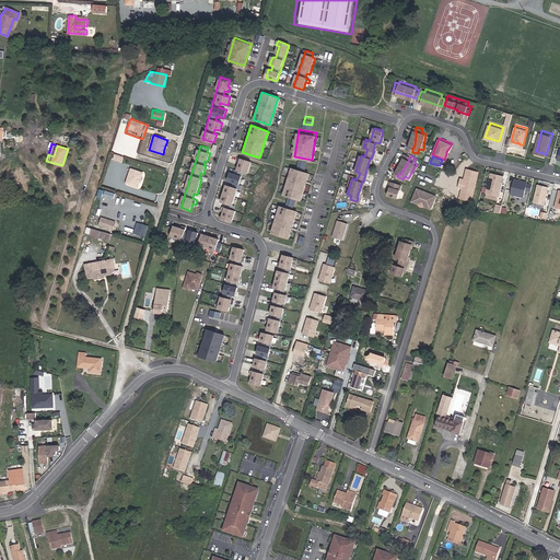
[(241,190),(242,185),(240,185),(244,172),(248,174),(252,162),(240,158),(237,162),(241,163),(238,170),(235,170),(234,174),(231,173),(229,181),(234,183),(233,187),(226,185),(222,201),(228,203),(225,208),(223,207),(222,211),(224,212),(222,219),(233,222),(236,211),(234,210),(235,206),(233,205),(238,189),(241,190)]
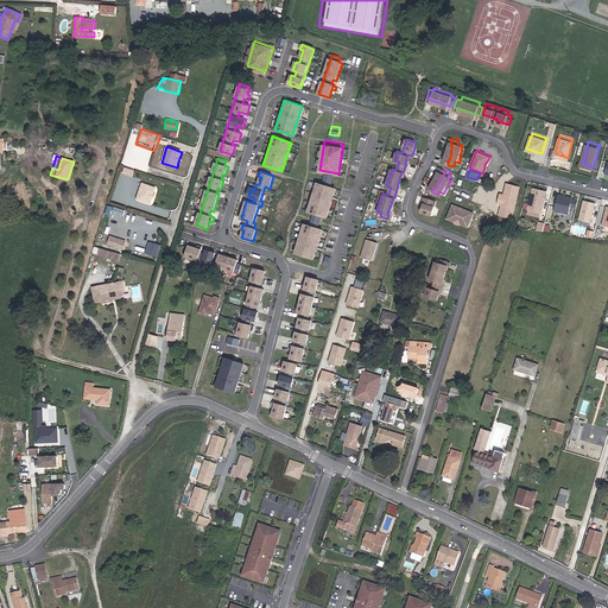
[(324,172),(323,183),(333,183),(333,173),(324,172)]
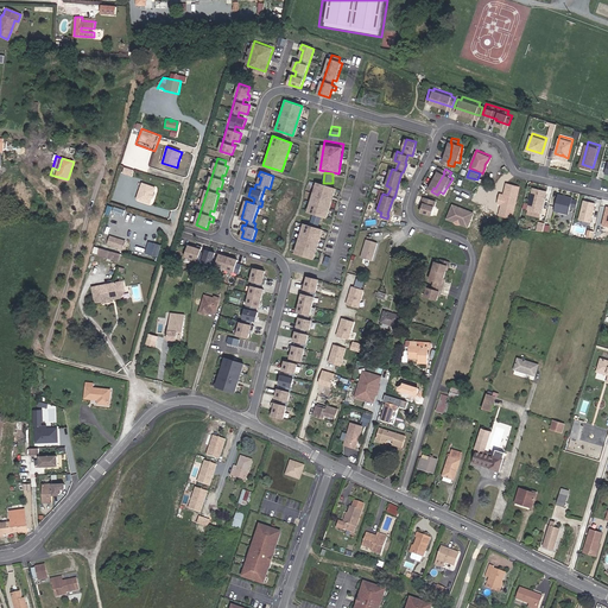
[(327,216),(336,188),(317,182),(309,210),(327,216)]
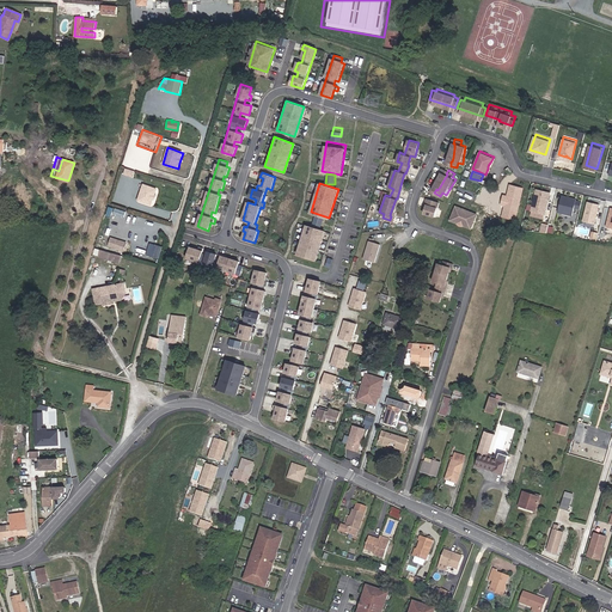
[(503,206),(502,216),(518,220),(524,187),(509,184),(507,194),(502,194),(500,204),(503,206)]
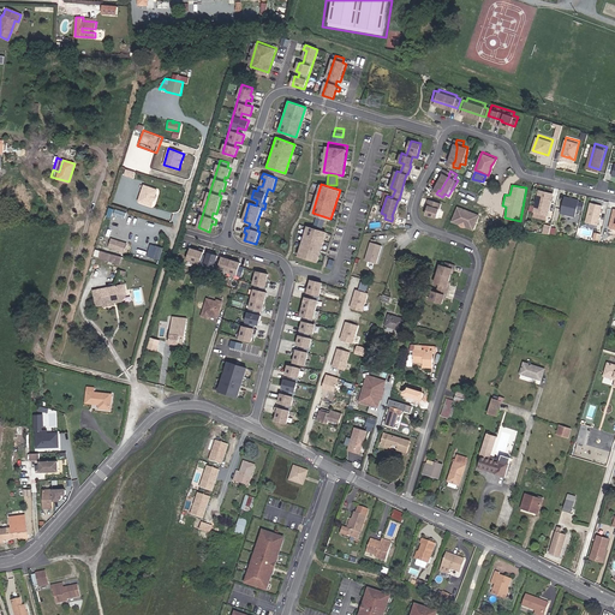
[(153,190),(142,186),(137,202),(147,206),(150,204),(151,201),(150,199),(151,197),(153,197),(154,192),(153,190)]
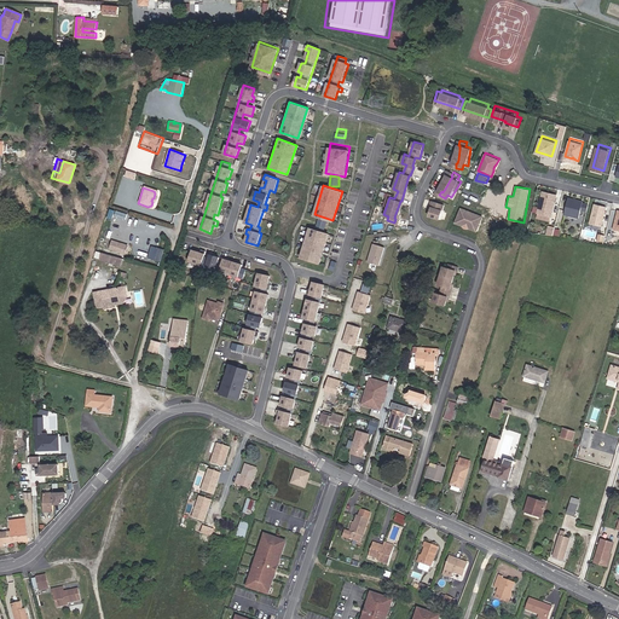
[(551,209),(551,206),(553,204),(554,204),(556,196),(542,192),(537,213),(551,217),(553,209),(551,209)]
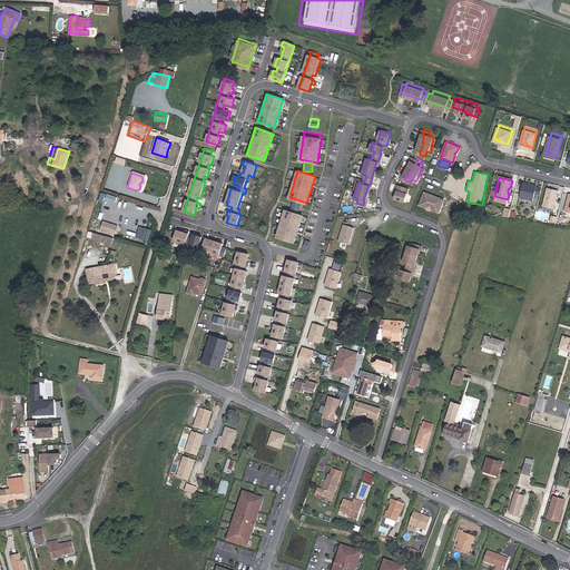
[(537,185),(523,182),(520,197),(533,200),(536,193),(541,194),(542,187),(537,186),(537,185)]
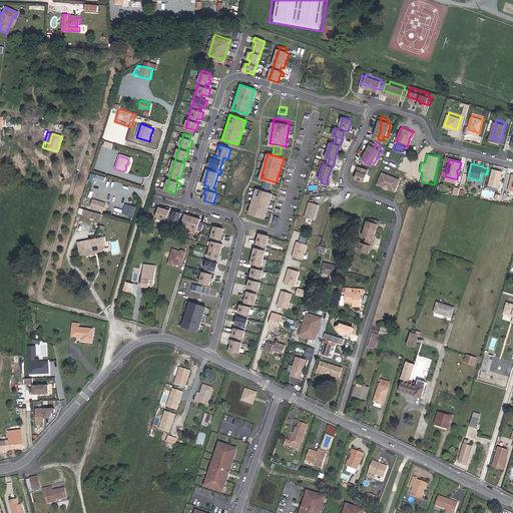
[(365,180),(369,169),(361,165),(356,177),(365,180)]
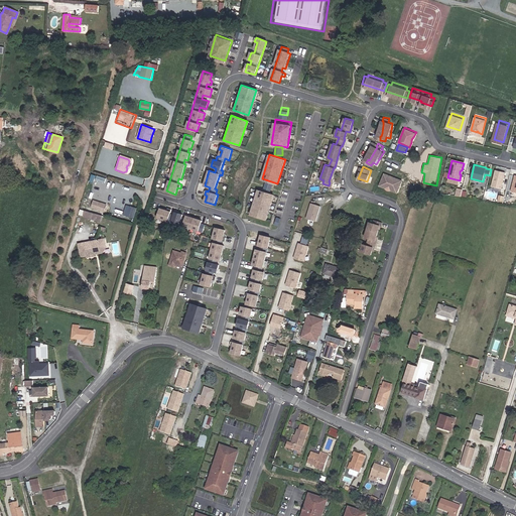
[(506,171),(496,169),(492,185),(502,187),(506,171)]
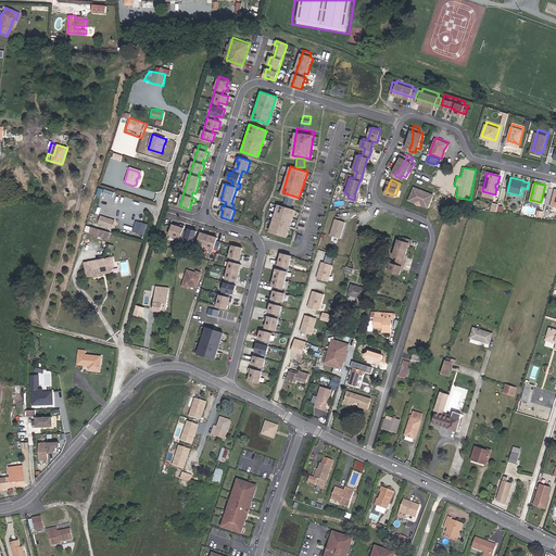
[(426,202),(430,193),(415,187),(411,196),(412,198),(424,203),(426,202)]
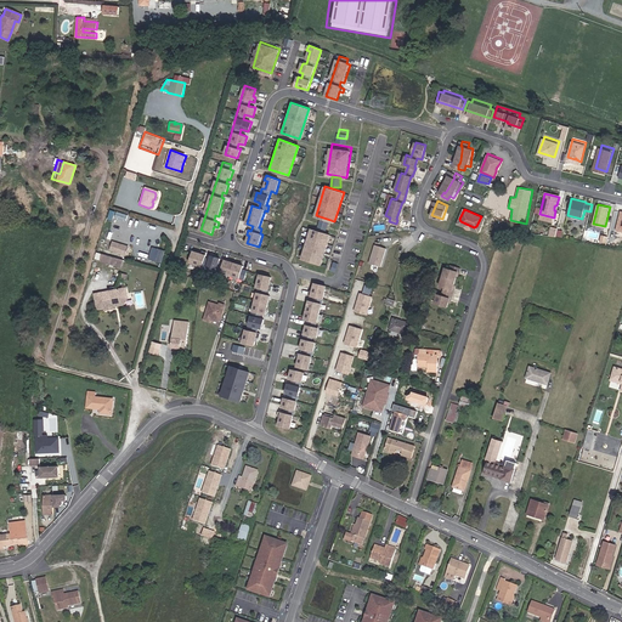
[(317,227),(326,231),(329,222),(321,219),(317,227)]
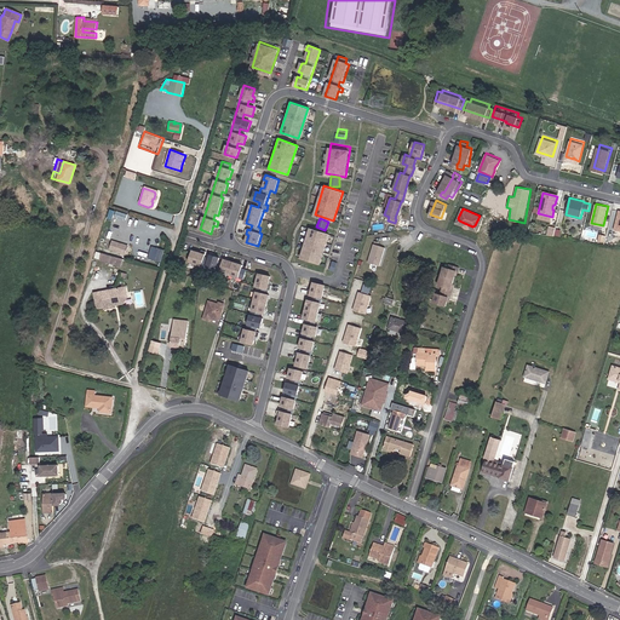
[(472,227),(459,220),(458,218),(457,222),(474,229),(475,225),(472,227)]
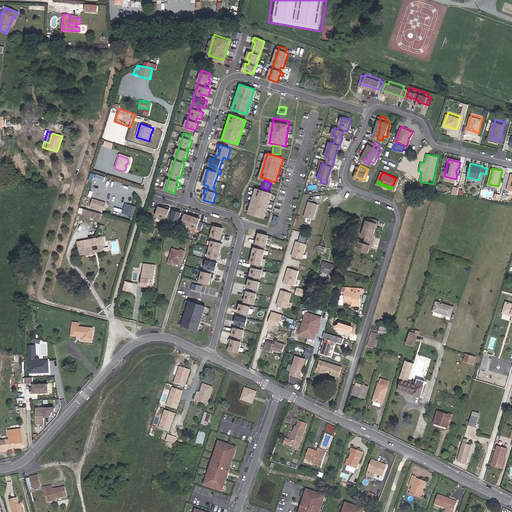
[(265,217),(272,193),(257,188),(249,212),(265,217)]
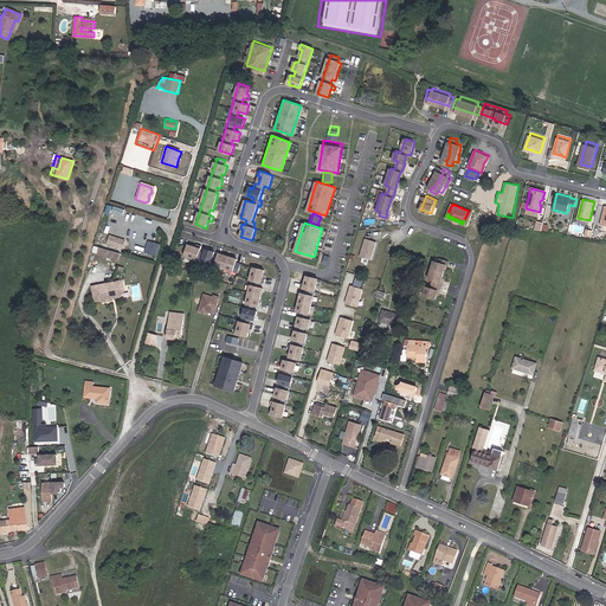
[(122,247),(124,240),(110,236),(108,243),(122,247)]
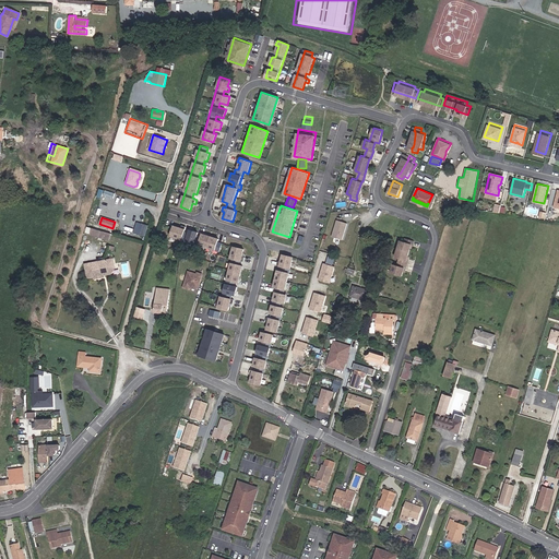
[(342,238),(347,222),(336,218),(332,235),(342,238)]
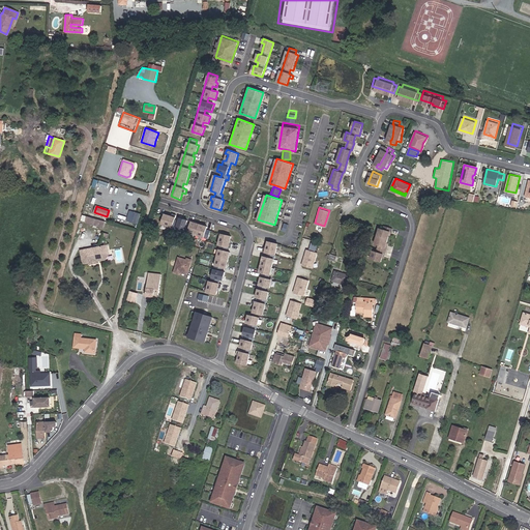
[(129,209),(126,221),(139,224),(142,213),(129,209)]
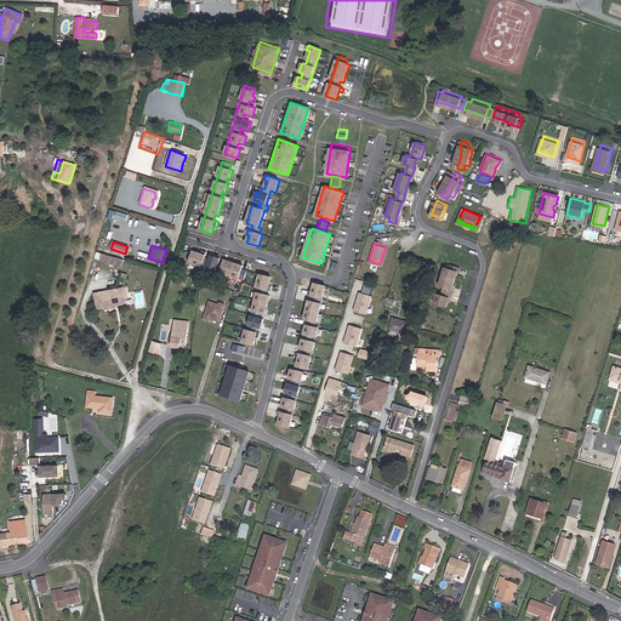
[(224,263),(220,262),(221,258),(212,255),(211,258),(206,257),(208,252),(203,250),(203,254),(194,251),(191,262),(245,279),(248,271),(243,269),(244,266),(226,260),(224,263)]
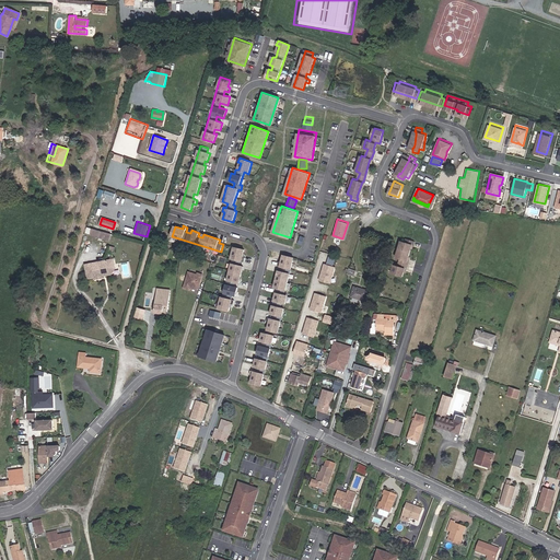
[(106,233),(92,229),(90,235),(104,240),(106,233)]
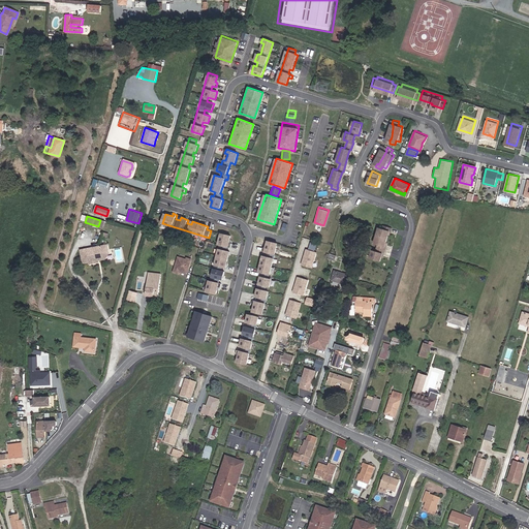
[(392,226),(384,223),(383,226),(379,225),(374,241),(378,242),(376,249),(372,248),(370,256),(380,259),(381,255),(382,252),(383,252),(385,245),(385,244),(386,241),(389,232),(390,229),(391,229),(392,226)]
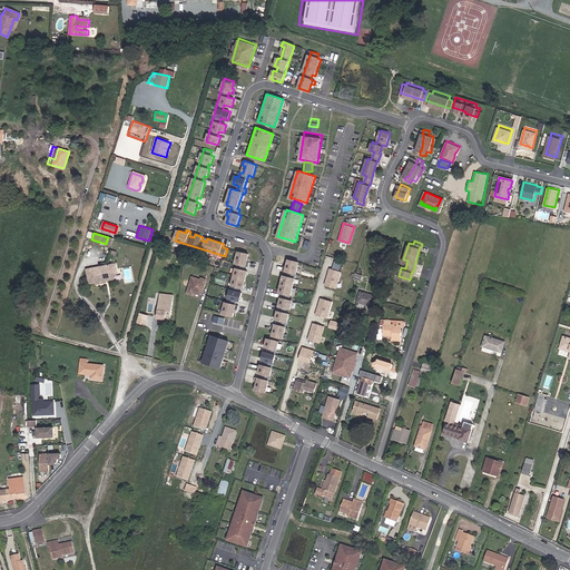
[(244,288),(248,272),(245,271),(246,266),(249,266),(251,263),(247,262),(249,254),(239,252),(236,263),(237,264),(227,302),(225,302),(222,313),(233,316),(235,308),(237,310),(238,305),(236,304),(237,301),(239,301),(242,293),(239,292),(241,287),(244,288)]
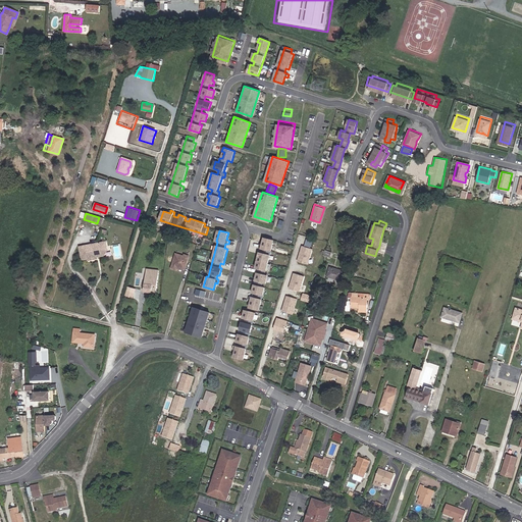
[(265,273),(274,239),(264,237),(262,244),(260,243),(259,247),(263,248),(262,252),(260,251),(256,267),(258,267),(252,292),(255,292),(254,296),(250,295),(249,299),(251,300),(249,306),(259,309),(265,286),(262,285),(263,281),(266,282),(268,274),(265,273)]
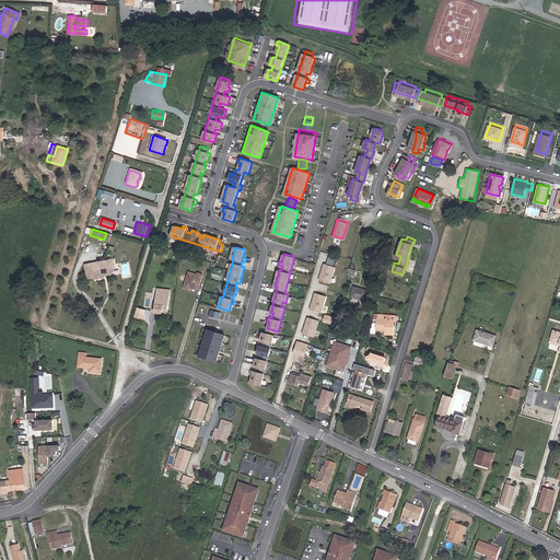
[(111,259),(85,265),(88,277),(93,276),(93,278),(104,276),(103,273),(109,272),(113,268),(111,259)]
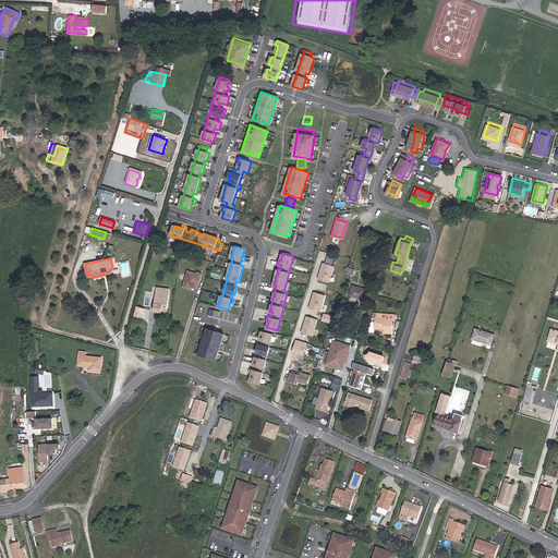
[(112,258),(110,258),(112,267),(109,271),(102,273),(104,275),(110,274),(114,267),(112,258)]
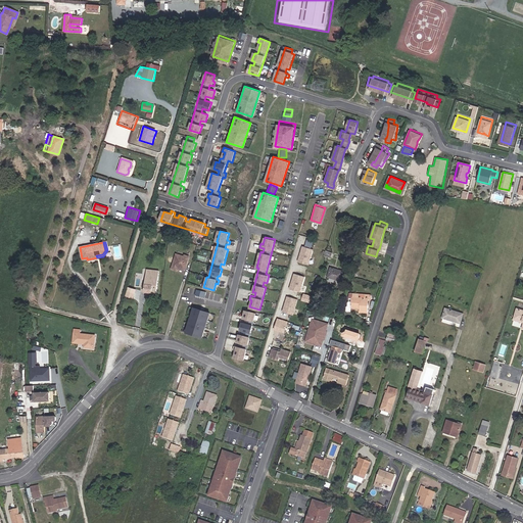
[(310,265),(314,249),(302,245),(297,262),(310,265)]
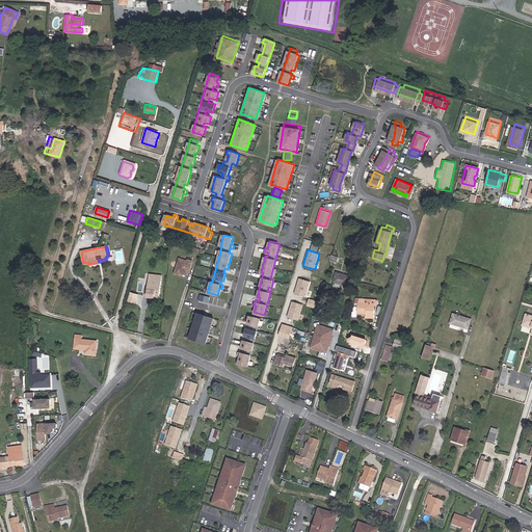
[(187,261),(180,259),(176,273),(180,274),(181,272),(188,274),(192,261),(188,260),(187,261)]
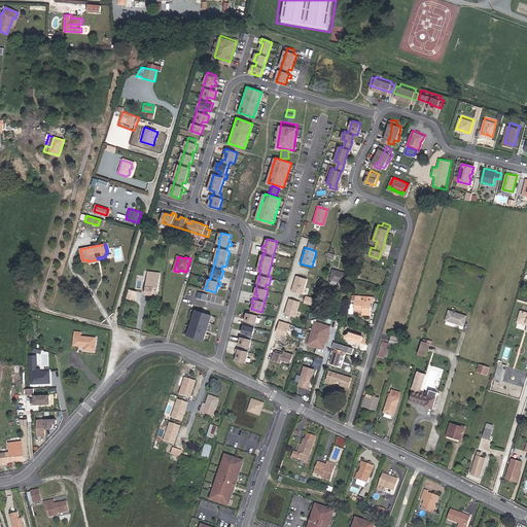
[(343,282),(346,273),(334,269),(329,278),(343,282)]
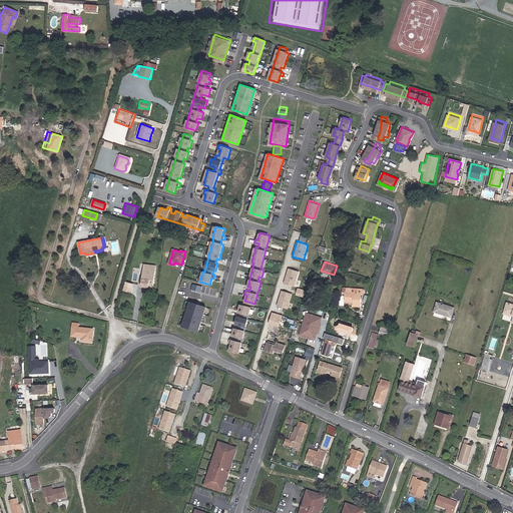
[(156,270),(144,268),(142,286),(154,287),(156,270)]
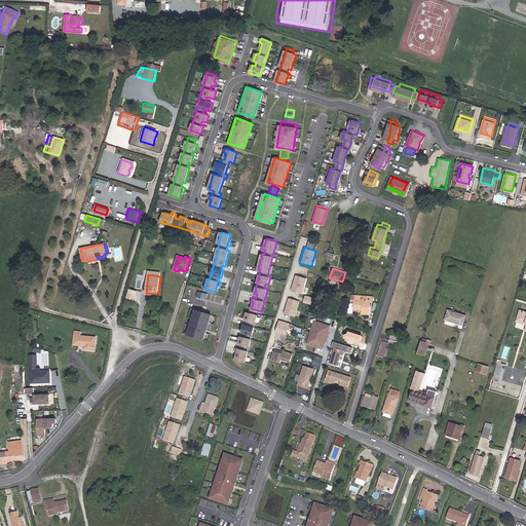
[(291,291),(303,293),(307,277),(295,274),(291,291)]
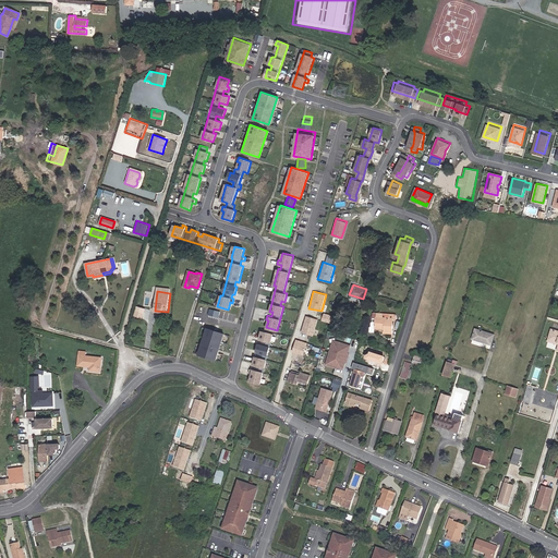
[(391,332),(392,318),(383,317),(383,314),(377,313),(376,316),(374,316),(374,317),(372,317),(372,320),(370,322),(370,326),(368,327),(368,331),(373,331),(374,327),(383,328),(383,332),(391,332)]
